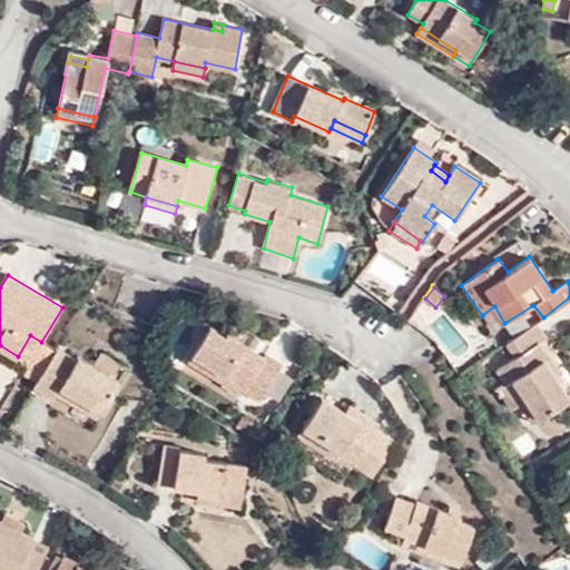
[(538,323),(508,343),(516,356),(498,369),(505,381),(507,384),(513,381),(538,418),(569,396),(557,376),(546,359),(550,355),(541,341),(546,336),(538,323)]
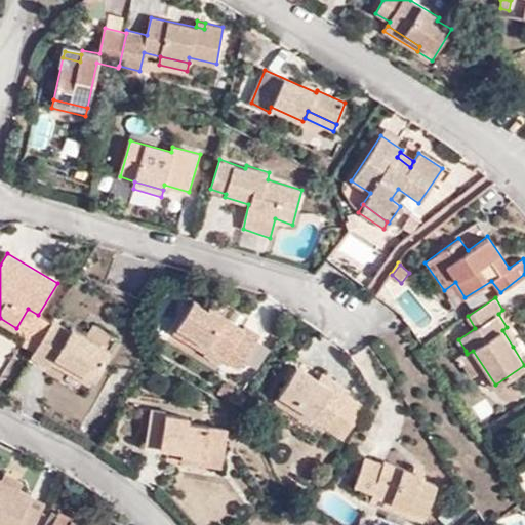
[(239,369),(244,361),(255,339),(259,333),(245,324),(242,328),(208,308),(207,310),(193,300),(173,334),(189,342),(192,336),(226,357),(224,359),(239,369)]
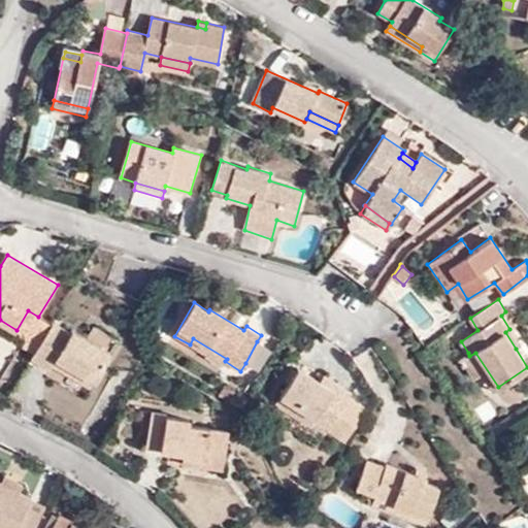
[(20,347),(32,355),(51,325),(38,317),(28,310),(17,330),(13,335),(23,342),(20,347)]
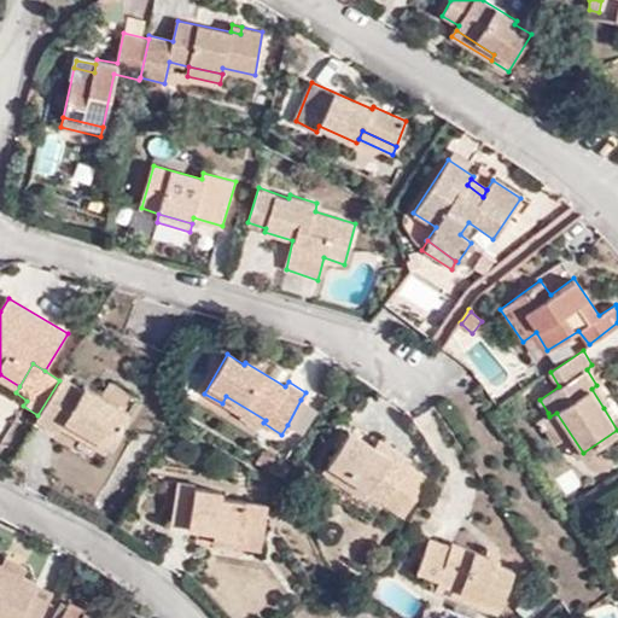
[(38,415),(36,418),(57,431),(60,425),(65,419),(109,447),(129,413),(86,385),(83,390),(62,375),(59,380),(38,415)]
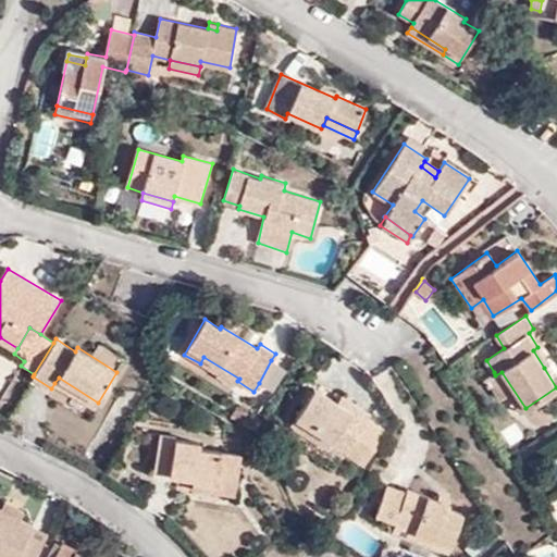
[(548,363),(537,347),(533,350),(544,368),(548,363)]
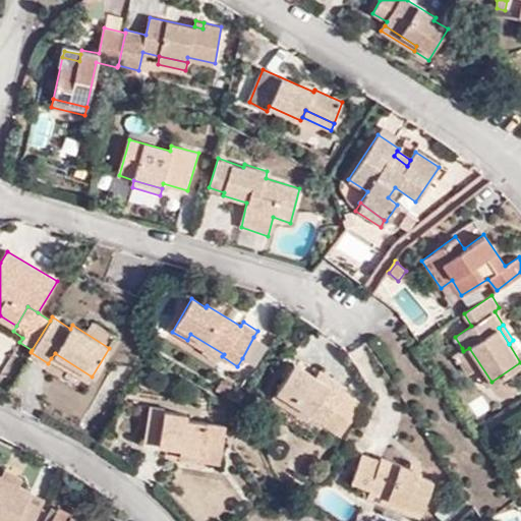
[(220,360),(222,356),(224,354),(190,334),(187,340),(220,360)]
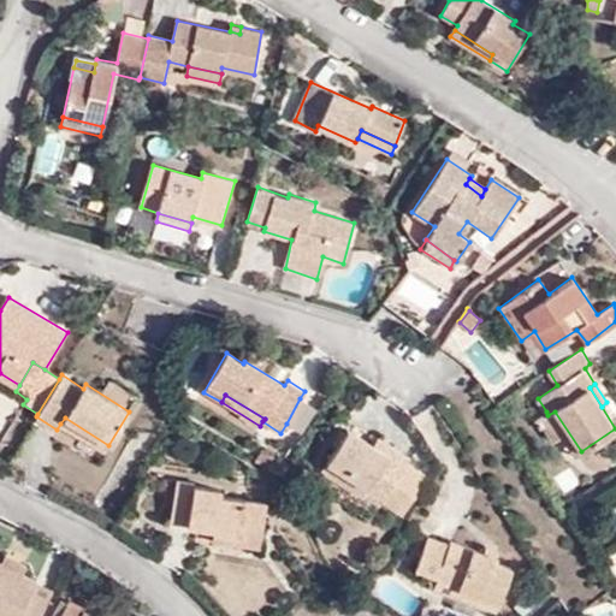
[(300,398),(286,424),(301,433),(315,408),(300,398)]
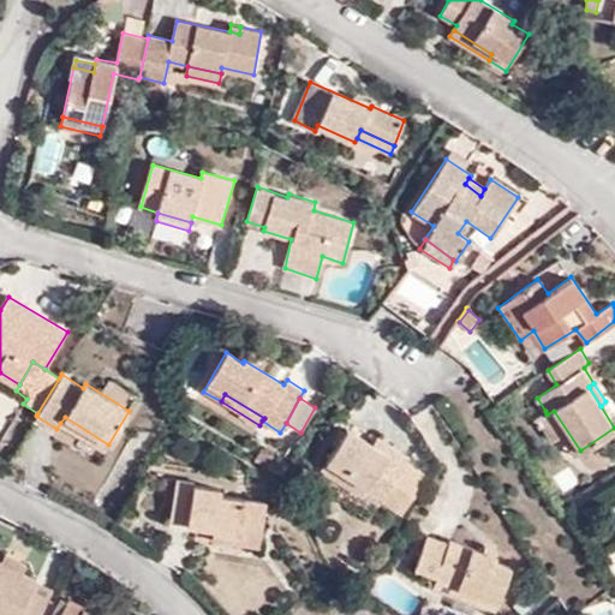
[(547,415),(545,411),(535,419),(541,428),(543,427),(553,441),(561,435),(574,455),(580,451),(554,411),(547,415)]
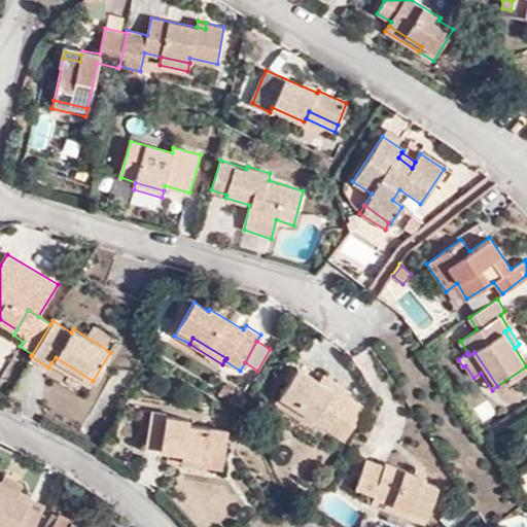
[(56,357),(51,362),(90,386),(93,381),(56,357)]
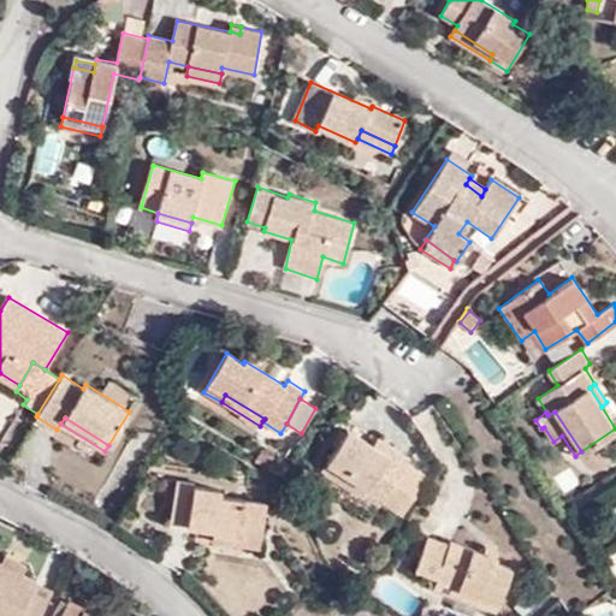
[(349,430),(329,462),(369,490),(366,496),(380,504),(381,502),(406,461),(408,458),(395,449),(391,457),(373,446),(349,430)]
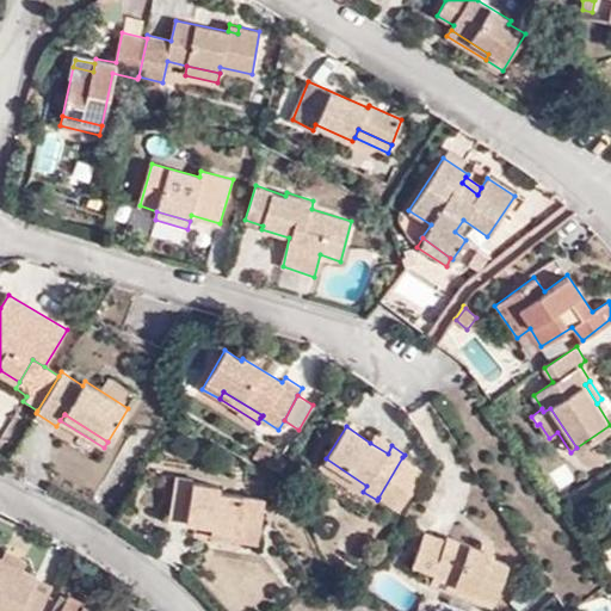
[(374,434),(370,443),(388,454),(392,445),(374,434)]
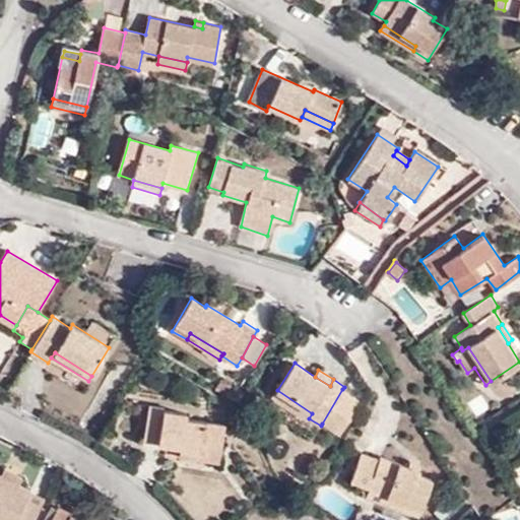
[(219,380),(214,389),(239,403),(244,394),(219,380)]
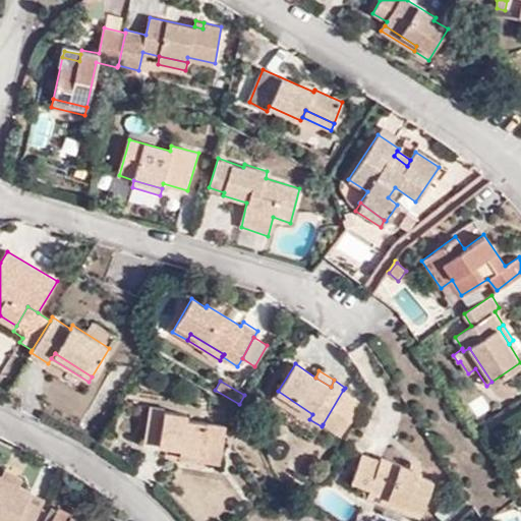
[(343,390),(323,424),(341,436),(362,402),(343,390)]
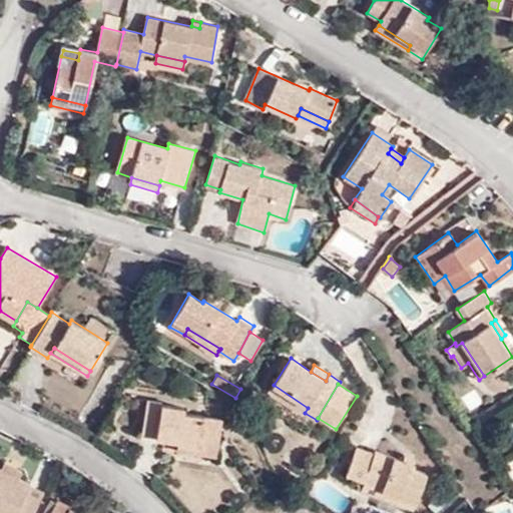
[(308,408),(274,385),(269,393),(304,415),(305,413),(308,408)]
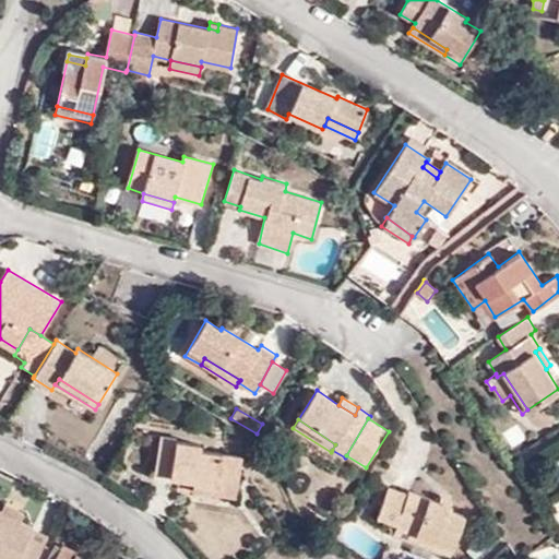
[(192,484),(236,489),(239,456),(198,450),(199,444),(177,441),(177,438),(159,437),(155,474),(193,480),(192,484)]
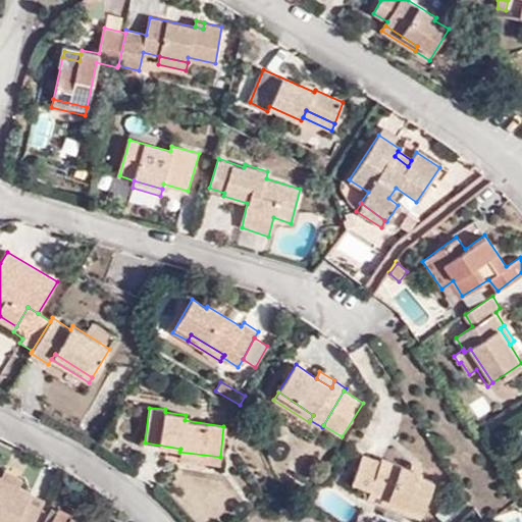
[(219,464),(220,457),(179,452),(179,458),(219,464)]
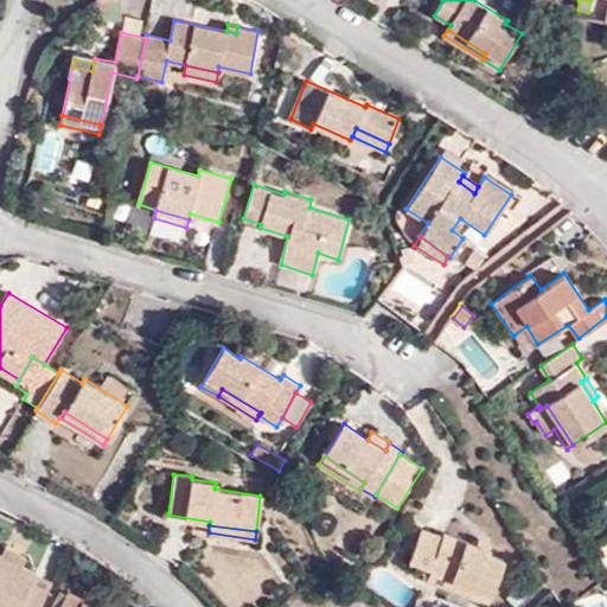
[(471,587),(468,596),(487,604),(502,561),(484,555),(485,549),(442,534),(442,537),(421,530),(410,562),(430,570),(429,573),(471,587)]
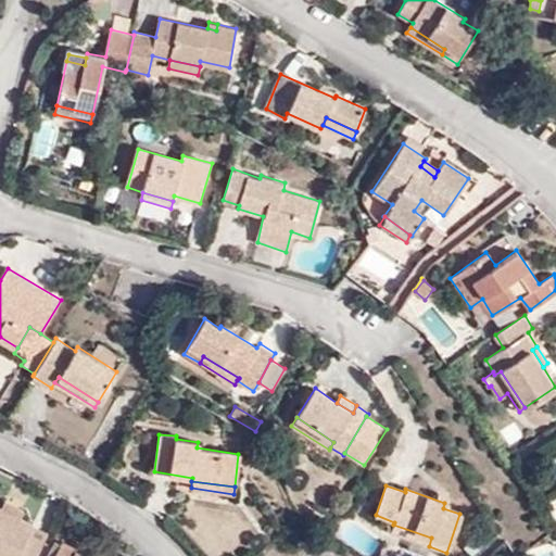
[(36,555),(47,535),(32,528),(32,526),(0,509),(0,555),(36,555)]
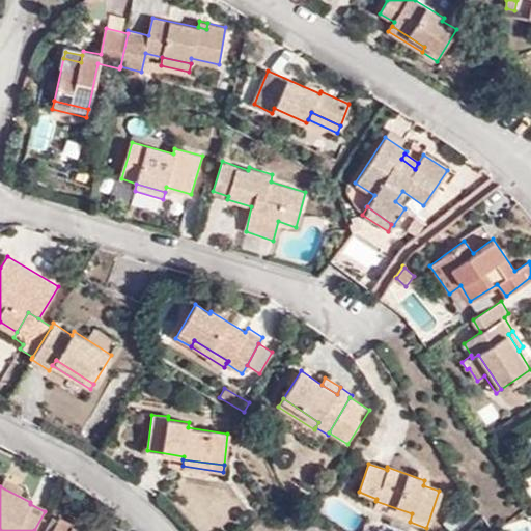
[(372,509),(410,522),(412,513),(375,501),(372,509)]
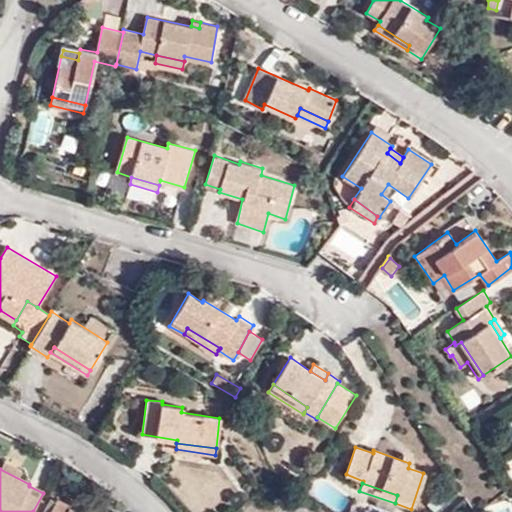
[(73,511),(68,510),(70,505),(57,499),(50,511),(73,511)]
